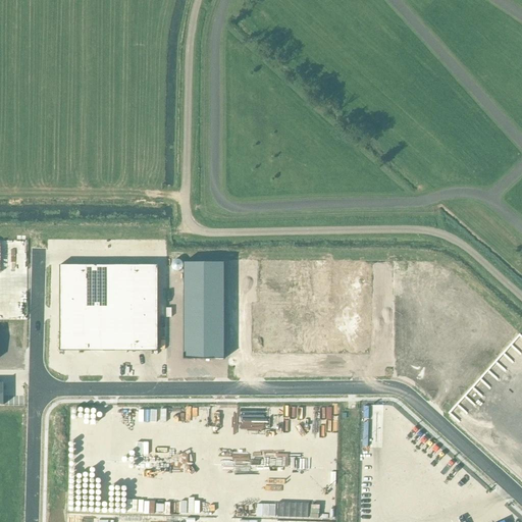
[(224,263),(184,262),(184,301),(224,302),(224,263)]
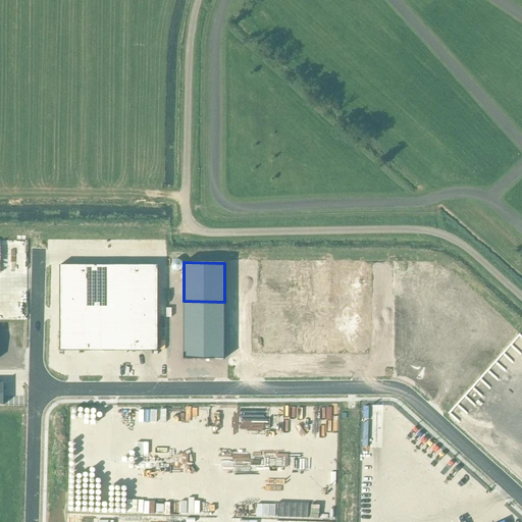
[(310,262),(310,282),(362,282),(362,262),(310,262)]
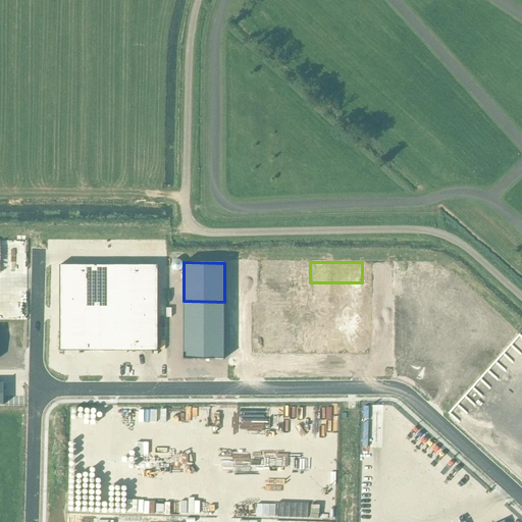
[(84,265),(59,265),(59,308),(84,308),(84,265)]
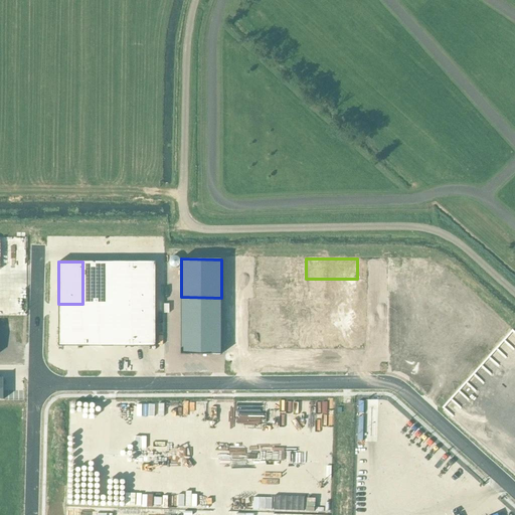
[(107,262),(82,262),(82,304),(107,304),(107,262)]
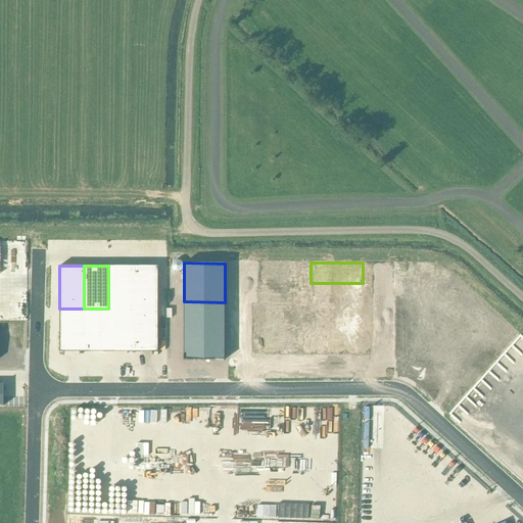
[(133,266),(108,266),(108,308),(133,308),(133,266)]
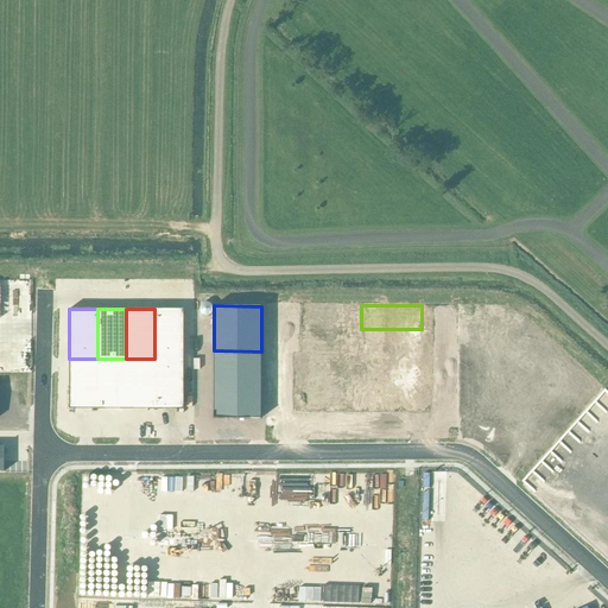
[(183,309),(154,309),(154,359),(183,359),(183,309)]
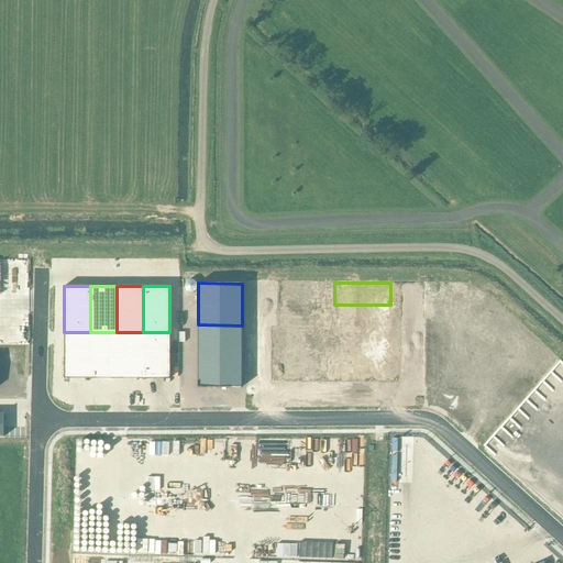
[(322,327),(334,327),(334,305),(278,305),(278,327),(297,327),(322,327)]
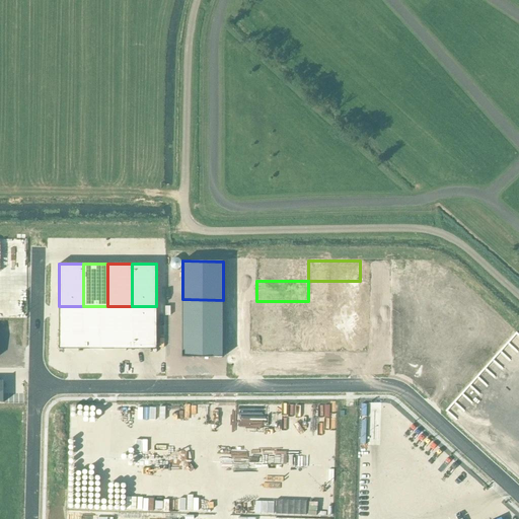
[(308,281),(308,301),(319,301),(343,301),(360,301),(360,281),(308,281)]
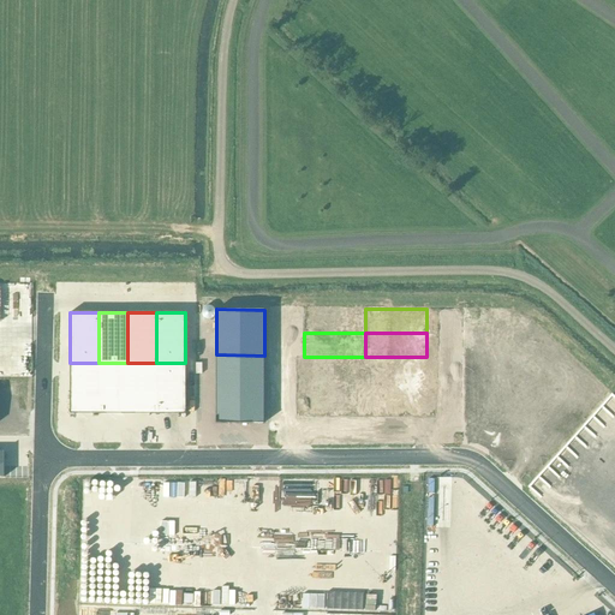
[(264,356),(216,354),(216,389),(264,389),(264,356)]
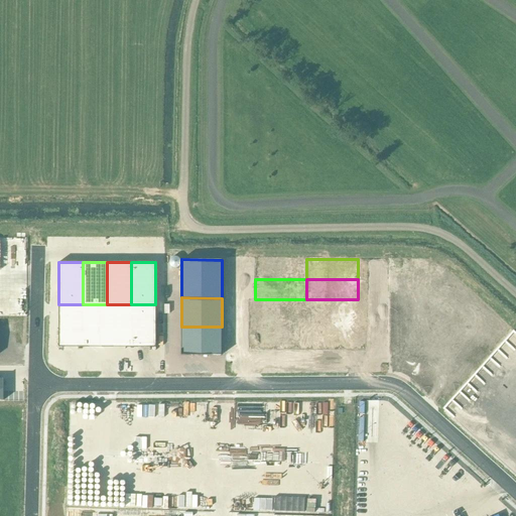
[(249,350),(272,350),(272,299),(255,299),(255,300),(249,300),(249,350)]
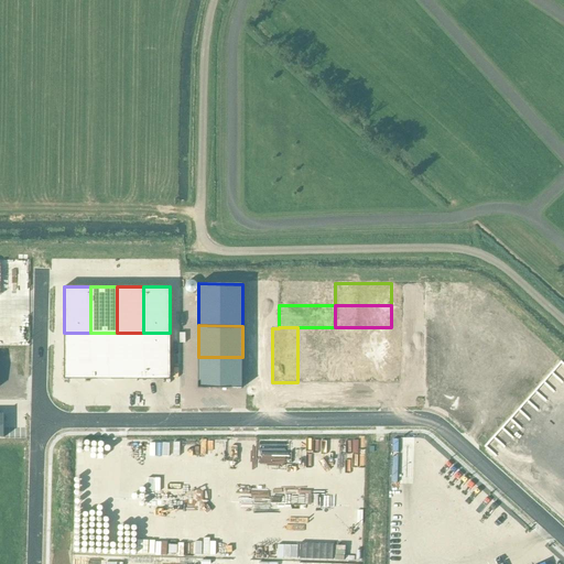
[(297,382),(323,382),(323,327),(297,327),(297,382)]
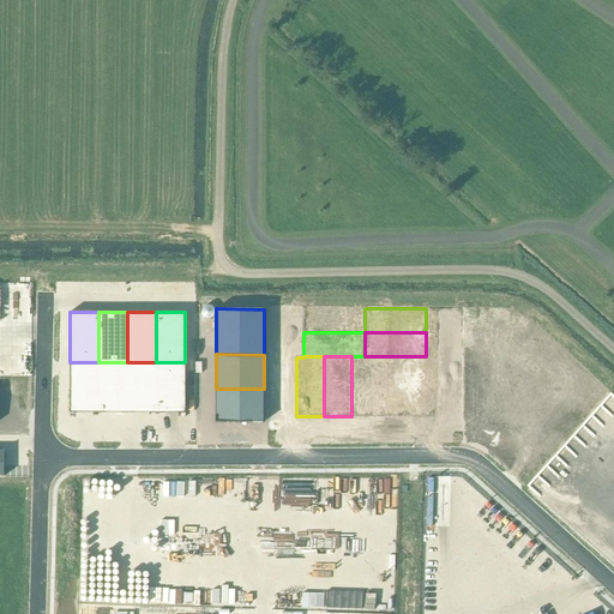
[(351,416),(379,416),(378,356),(351,356),(351,416)]
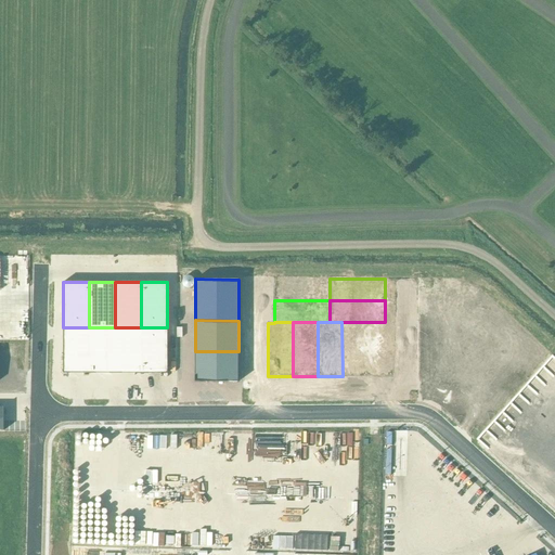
[(343,376),(366,376),(366,322),(341,322),(343,376)]
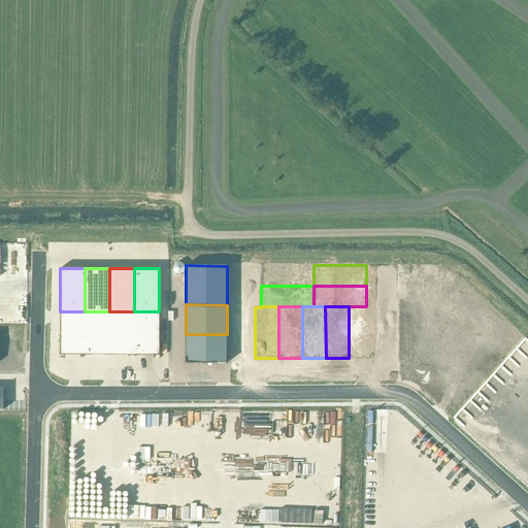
[(349,306),(349,358),(372,357),(372,306),(349,306)]
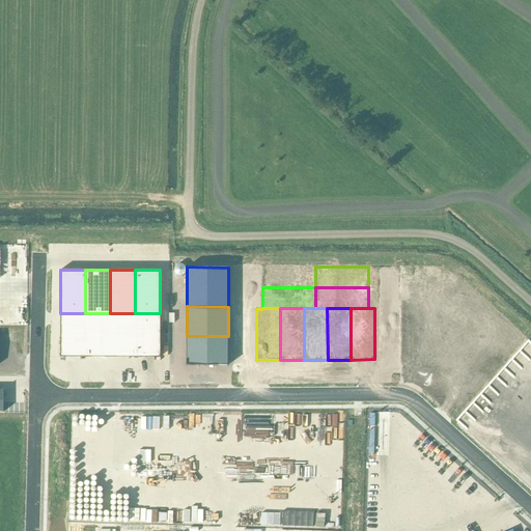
[(85,313),(60,313),(60,357),(85,357),(85,313)]
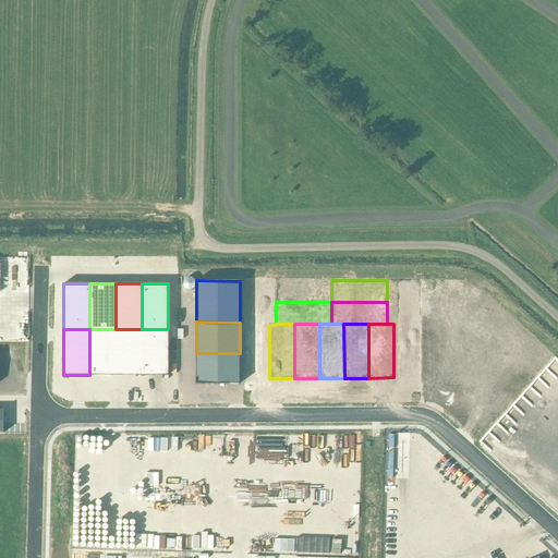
[(116,329),(89,329),(89,375),(116,375),(116,329)]
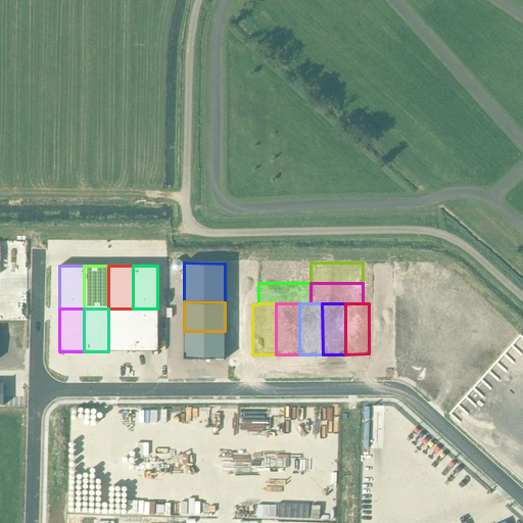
[(133,308),(108,308),(108,351),(133,351),(133,308)]
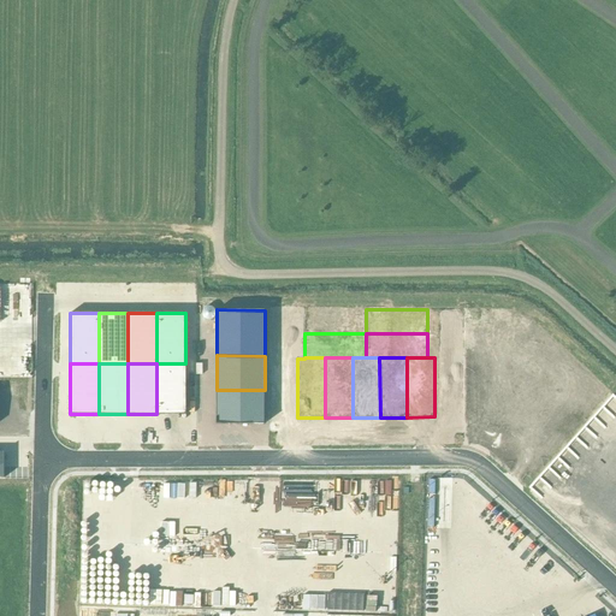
[(185,363),(157,363),(157,414),(187,414),(185,363)]
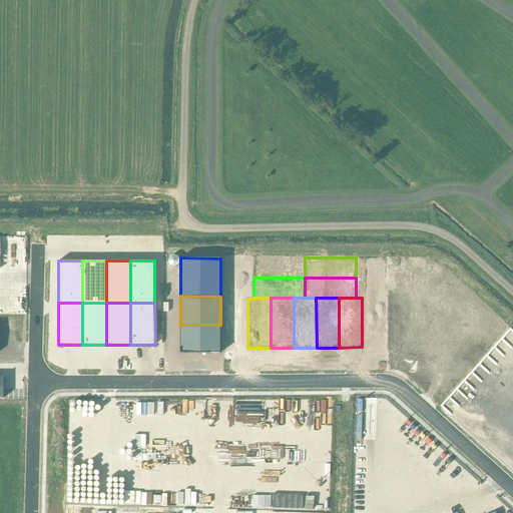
[(220,325),(180,325),(180,354),(220,354),(220,325)]
